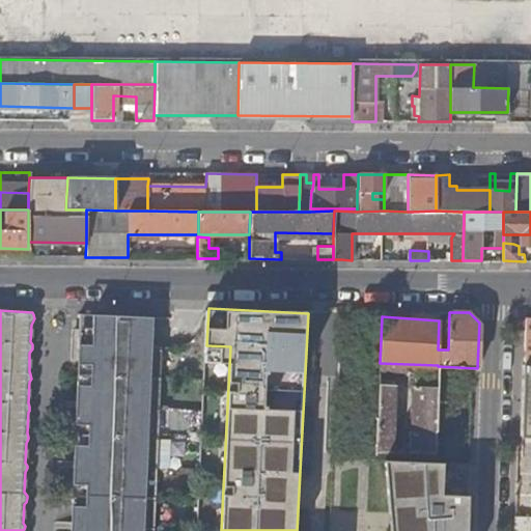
[(155,530),(164,347),(154,347),(155,316),(80,314),(79,345),(92,346),(84,530),(155,530)]
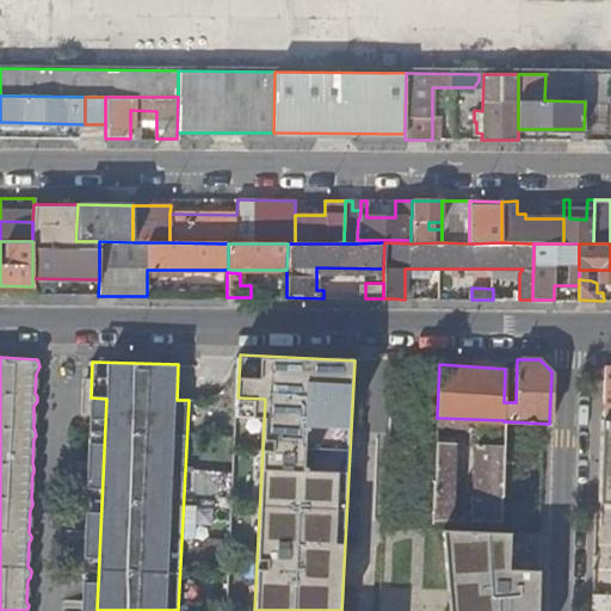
[(610,610),(610,419),(603,420),(598,419),(598,443),(594,501),(610,501),(610,610)]
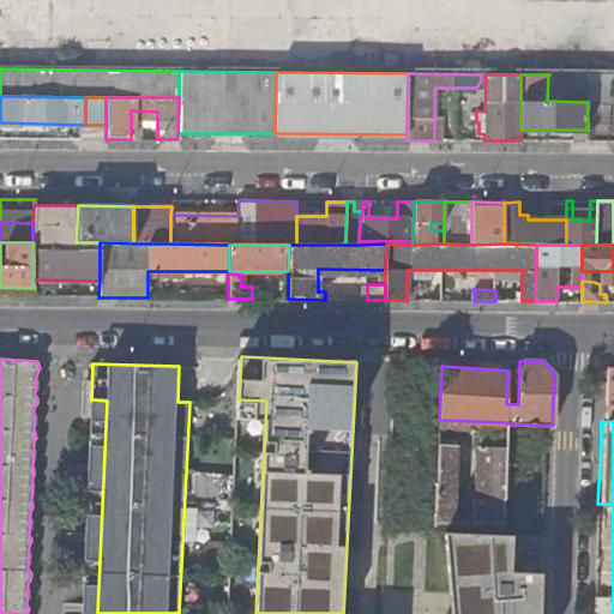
[(438,444),(435,521),(453,521),(456,444),(438,444)]
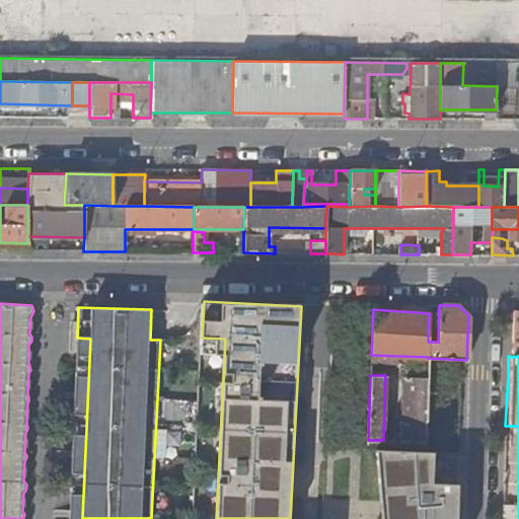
[(404,377),(401,441),(425,442),(426,420),(427,390),(427,376),(404,377)]
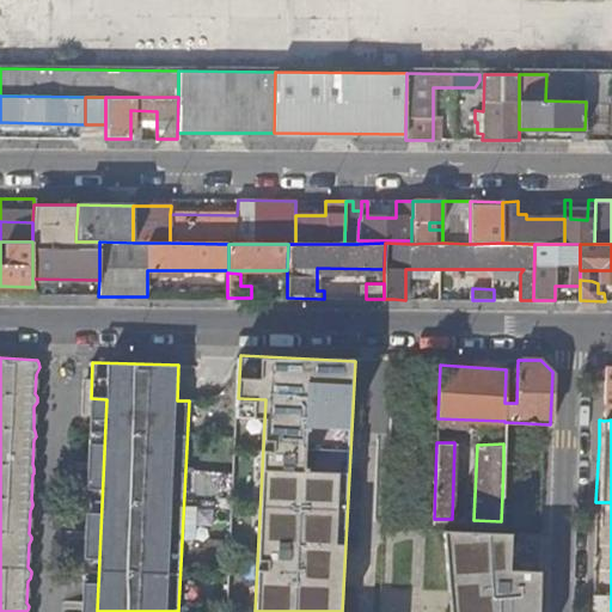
[(537,611),(539,534),(502,533),(442,531),(447,571),(466,573),(466,591),(460,591),(459,611),(537,611)]
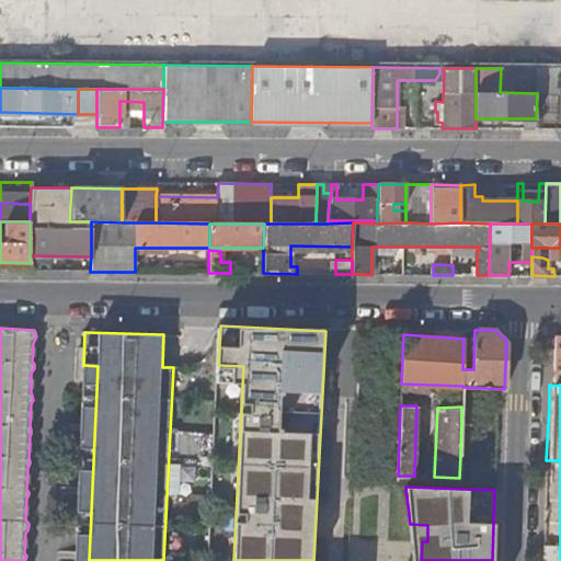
[(427,525),(410,524),(415,560),(421,560),(422,541),(427,541),(427,525)]
